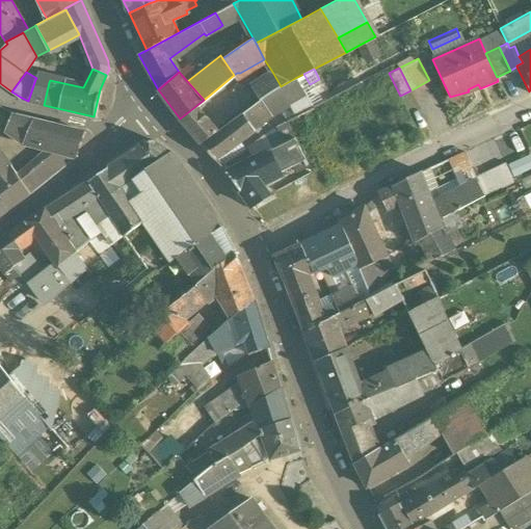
[(272,72),(251,85),(253,86),(248,89),(250,93),(246,96),(251,104),(280,84),(272,72)]
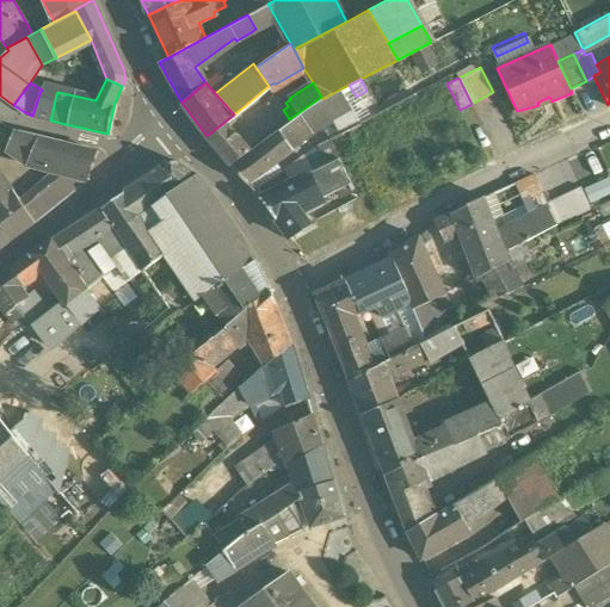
[(356,97),(349,85),(339,90),(351,110),(359,104),(356,97)]
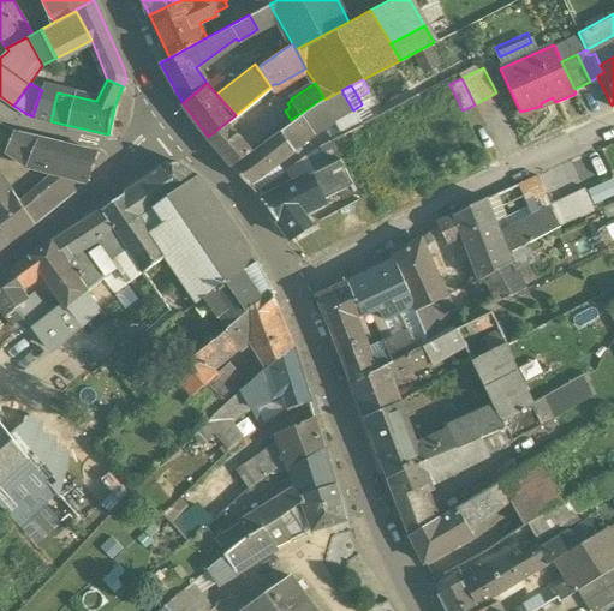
[(290,121),(256,145),(257,147),(232,166),(248,183),(291,151),(309,131),(333,118),(334,119),(347,113),(353,111),(341,90),(325,100),(323,97),(291,120),(290,121)]
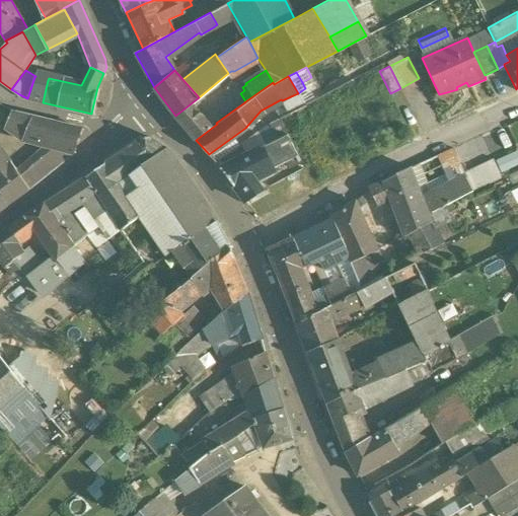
[(48,80),(34,77),(27,98),(43,102),(48,80)]
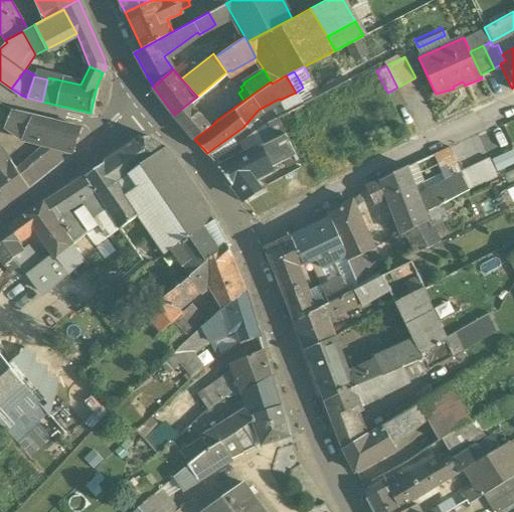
[(296,93),(291,95),(296,103),(301,100),(296,93)]
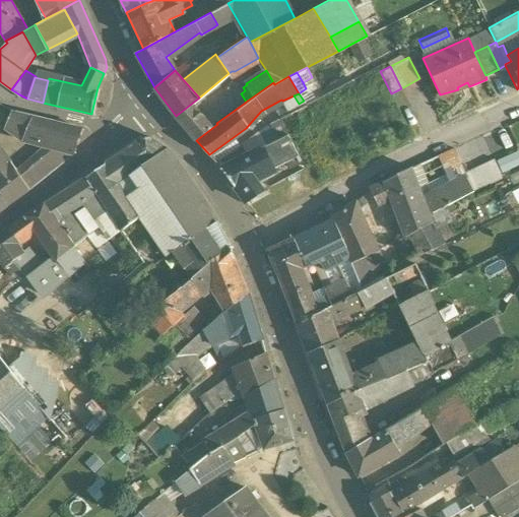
[(294,95),(282,101),(289,113),(305,105),(306,104),(304,101),(299,104),(294,95)]
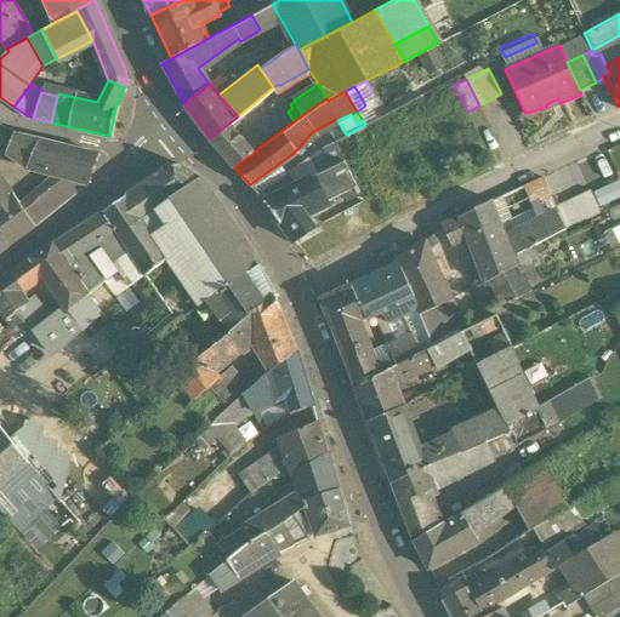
[(244,144),(227,125),(210,138),(234,167),(260,148),(259,147),(252,140),(249,140),(244,144)]
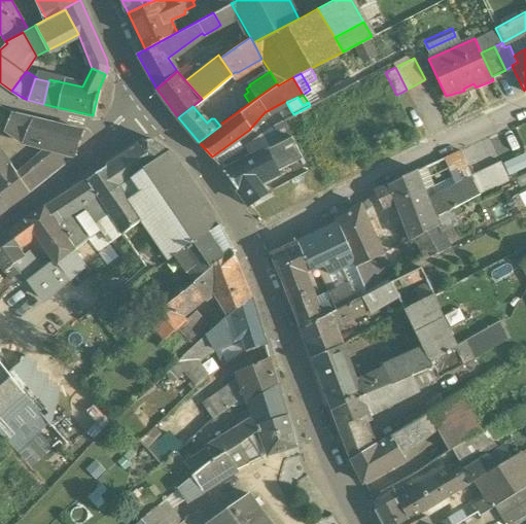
[(82,130),(27,115),(10,111),(5,124),(23,137),(73,154),(82,130)]
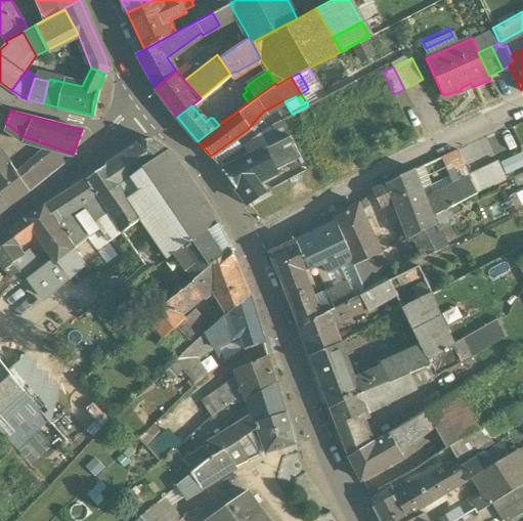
[(289,135),(222,169),(236,188),(249,202),(266,190),(257,179),(273,171),(272,169),(300,156),(289,135)]
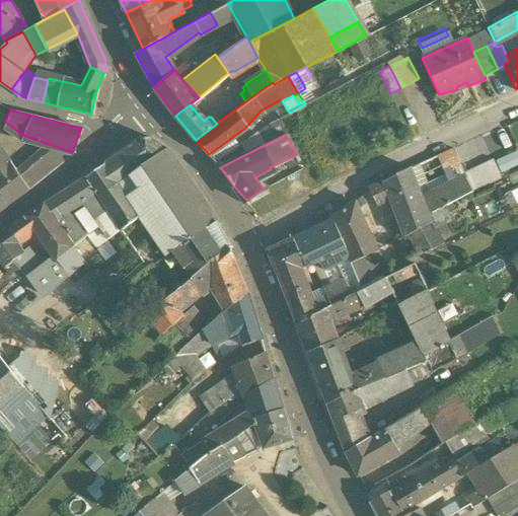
[(119,182),(104,161),(83,176),(94,193),(106,210),(108,209),(122,229),(141,216),(168,255),(183,244),(217,222),(207,205),(171,152),(149,137),(141,137),(117,153),(130,174),(140,189),(139,189),(128,196),(119,182)]
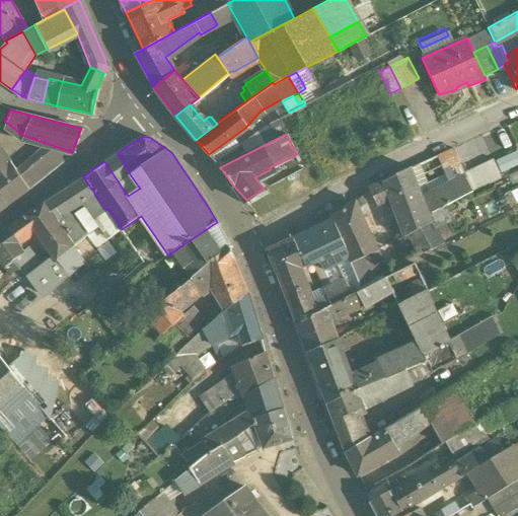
[(441,172),(459,166),(451,143),(433,149),(441,172)]
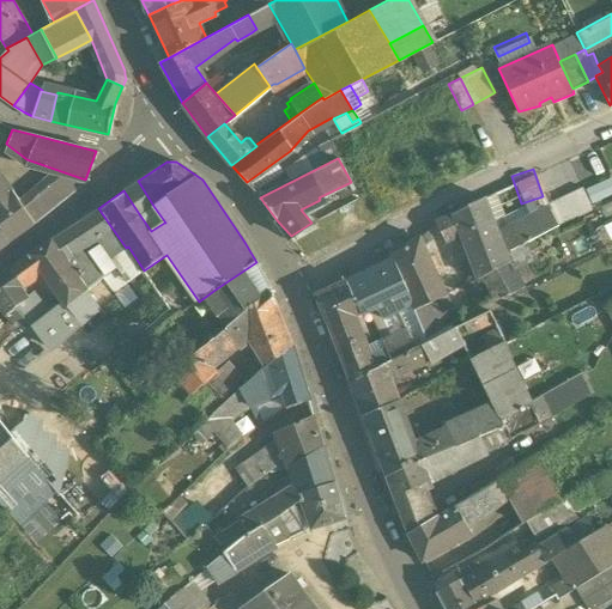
[(153,206),(138,181),(123,190),(140,215),(153,206)]
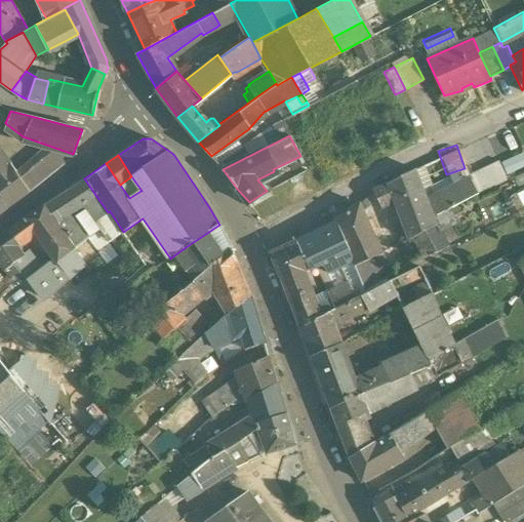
[(24,172),(18,176),(28,190),(54,169),(41,159),(24,172)]
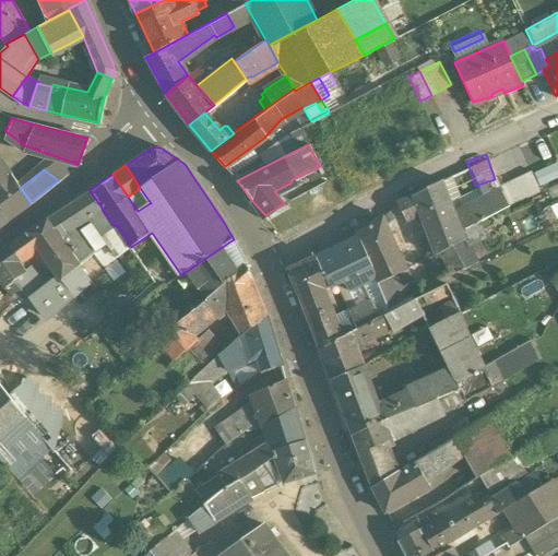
[(531,169),(499,185),(509,204),(539,190),(531,169)]
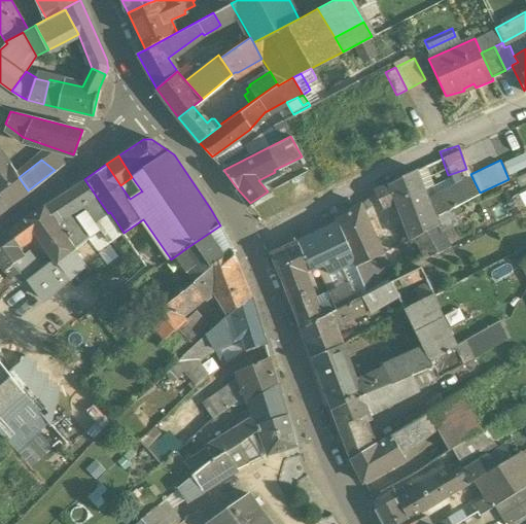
[(19,167),(13,169),(16,173),(19,177),(24,173),(19,167)]
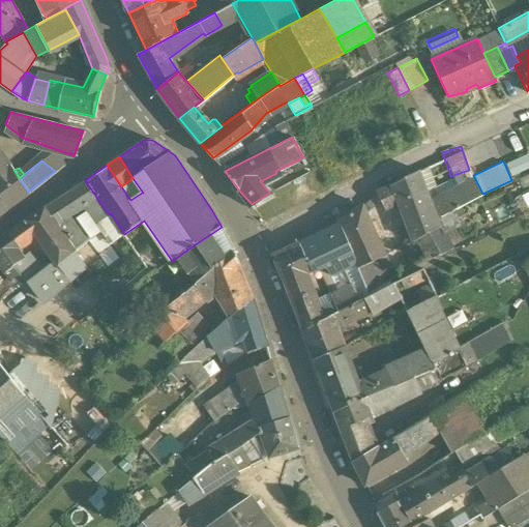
[(418,170),(391,184),(399,203),(408,227),(412,239),(429,231),(440,226),(437,217),(435,214),(431,203),(418,170)]
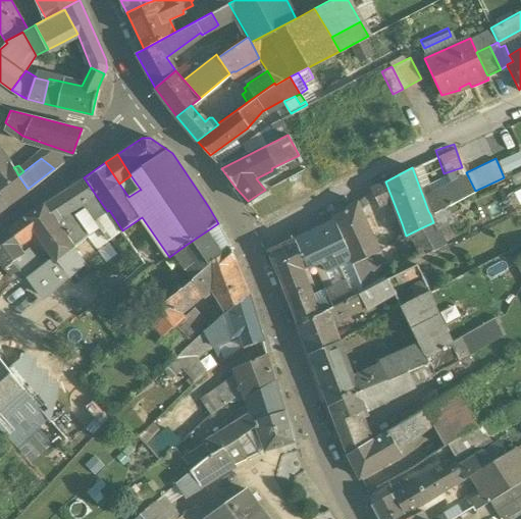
[(16,171),(0,183),(0,209),(28,189),(18,175),(16,171)]
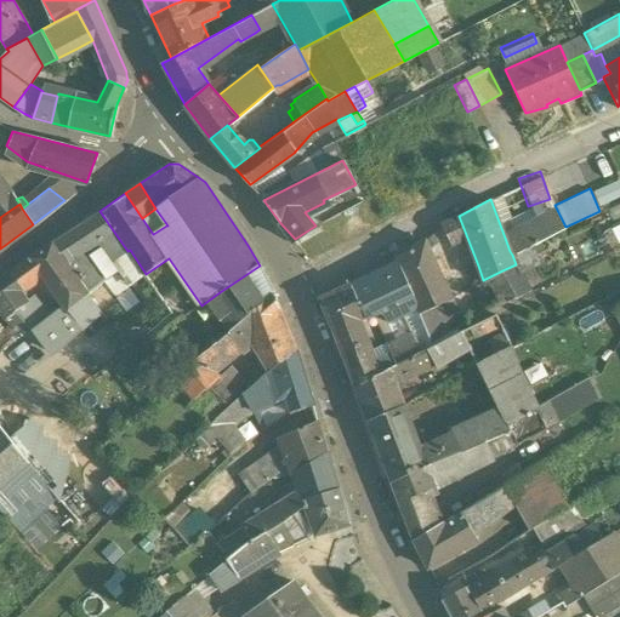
[(166,226),(155,209),(142,218),(153,234),(166,226)]
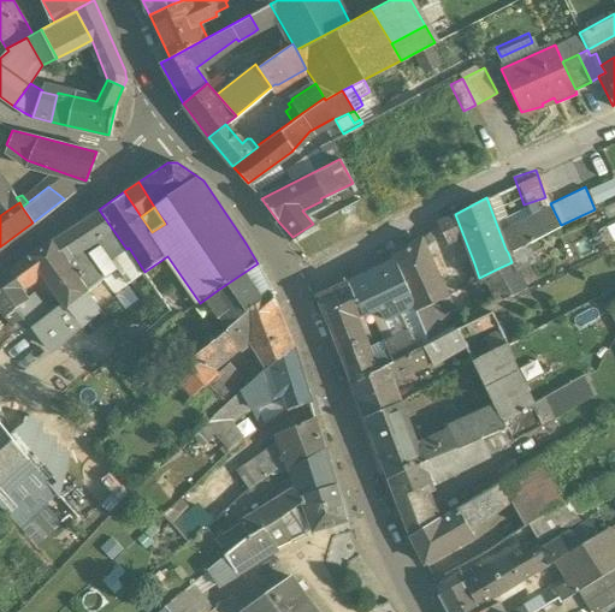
[(99,209),(51,241),(86,291),(105,278),(86,249),(100,238),(112,229),(99,209)]
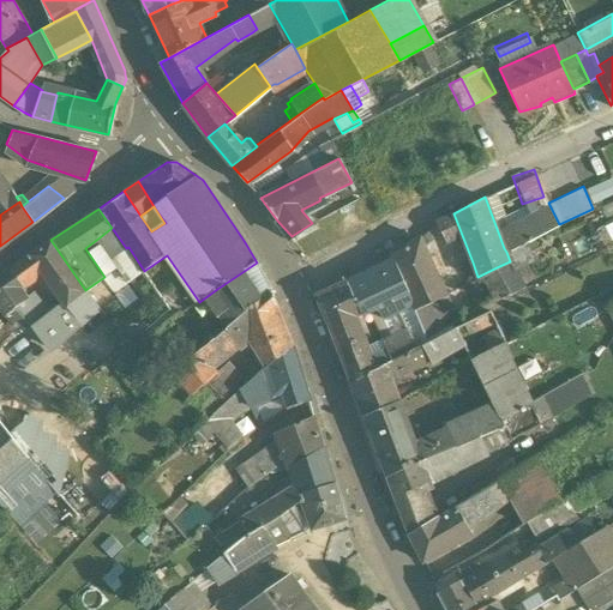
[(551,210),(499,235),(504,248),(506,252),(559,225),(559,224),(551,210)]
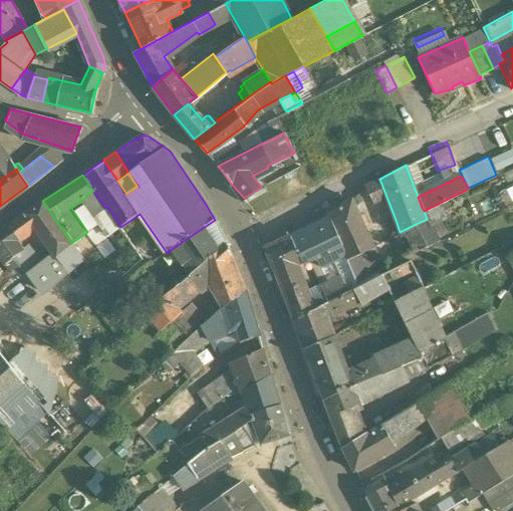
[(379,179),(365,186),(373,203),(387,197),(379,179)]
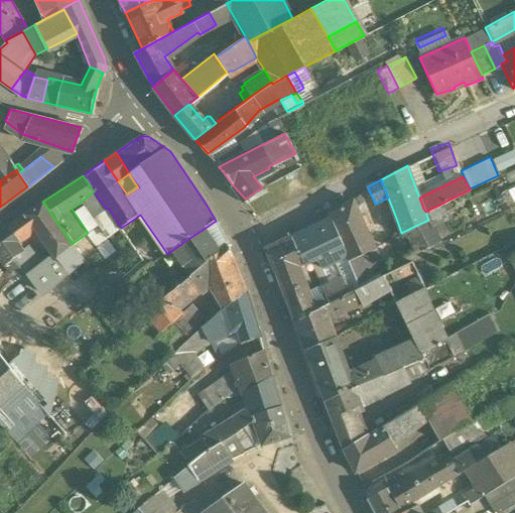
[(106,209),(94,191),(84,200),(96,217),(106,209)]
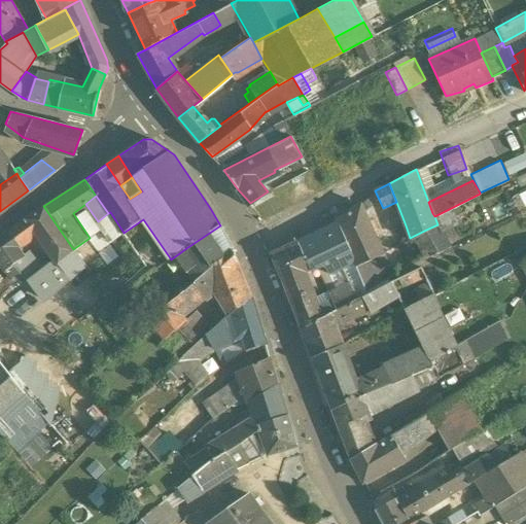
[(360,203),(336,220),(337,222),(338,221),(353,258),(352,259),(355,266),(382,253),(360,203)]
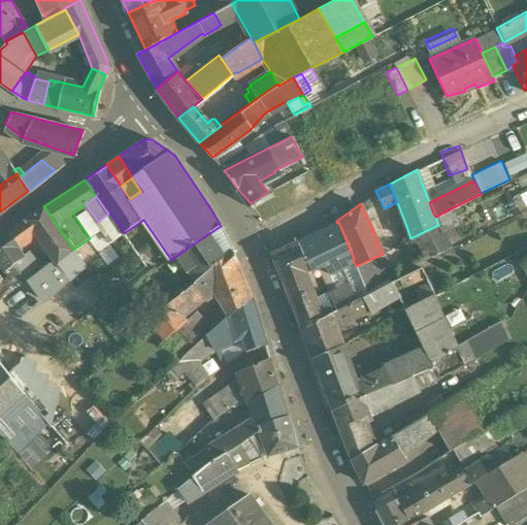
[(43,206),(25,219),(8,230),(19,245),(37,234),(50,249),(48,250),(57,262),(68,276),(83,263),(73,250),(43,206)]
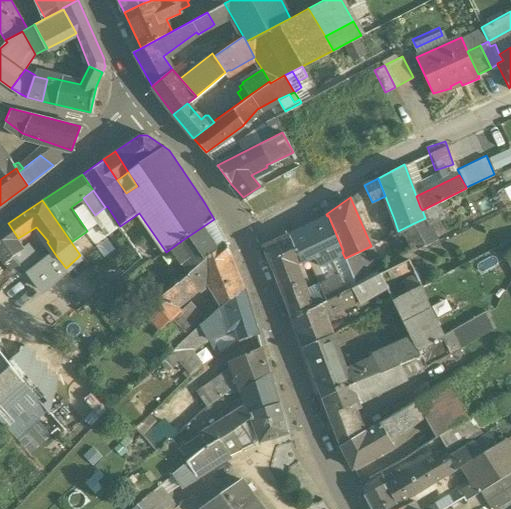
[(327,216),(288,234),(301,261),(307,258),(314,255),(318,265),(334,258),(334,257),(342,252),(343,251),(328,215),(327,216)]
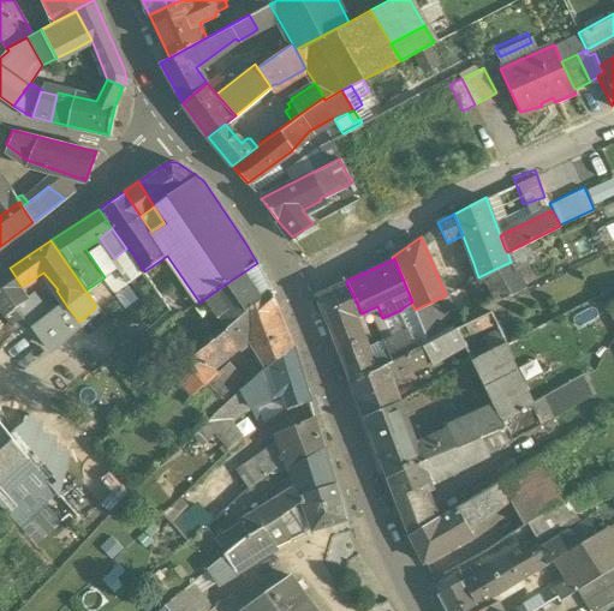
[(511,262),(498,268),(511,293),(522,287),(511,262)]
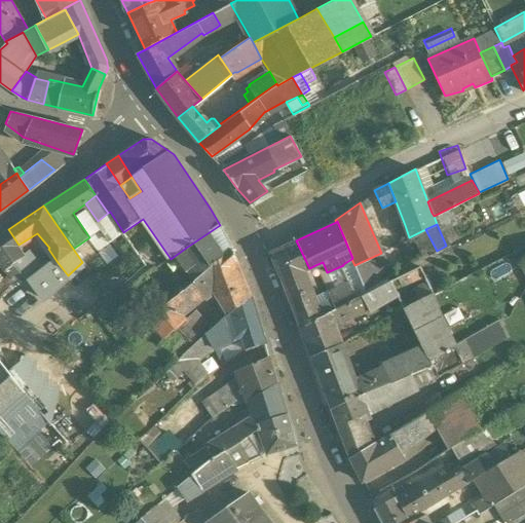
[(220,225),(186,248),(202,271),(231,248),(220,225)]
